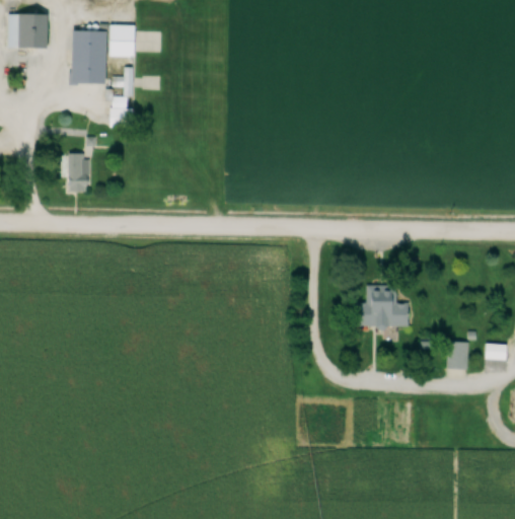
[(8,49),(50,49),(50,14),(8,14),(8,49)]
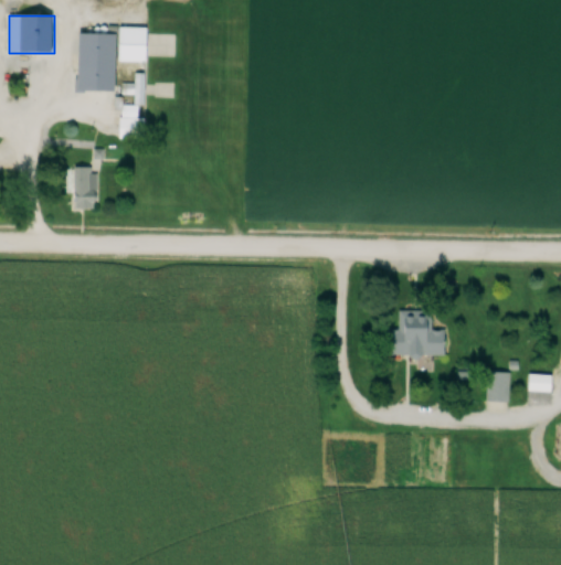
[(117,62),(144,62),(144,28),(117,28),(117,62)]
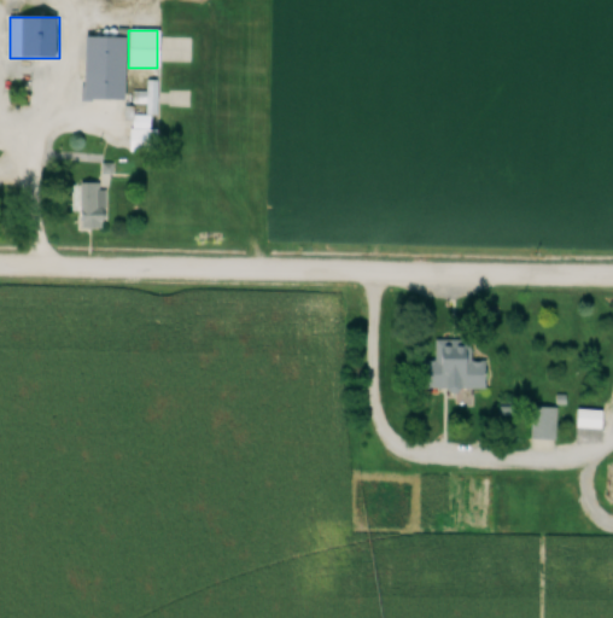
[(158,80),(149,80),(149,114),(158,114),(158,80)]
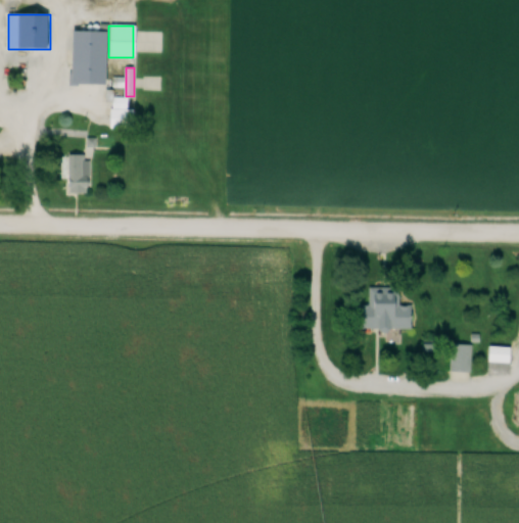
[(66,193),(91,193),(91,154),(66,154),(66,193)]
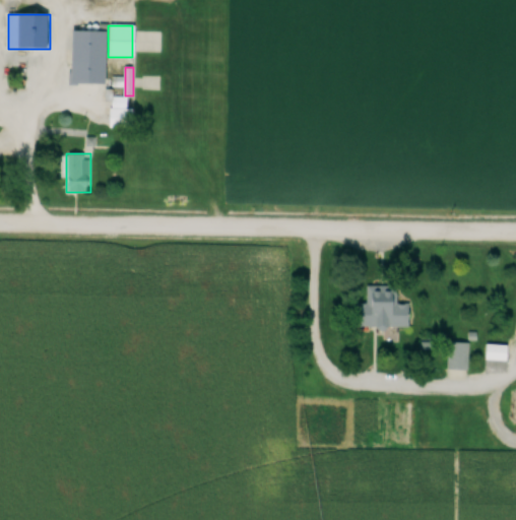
[(412,329),(413,304),(399,304),(399,286),(369,286),(369,303),(356,303),(356,328),(412,329)]
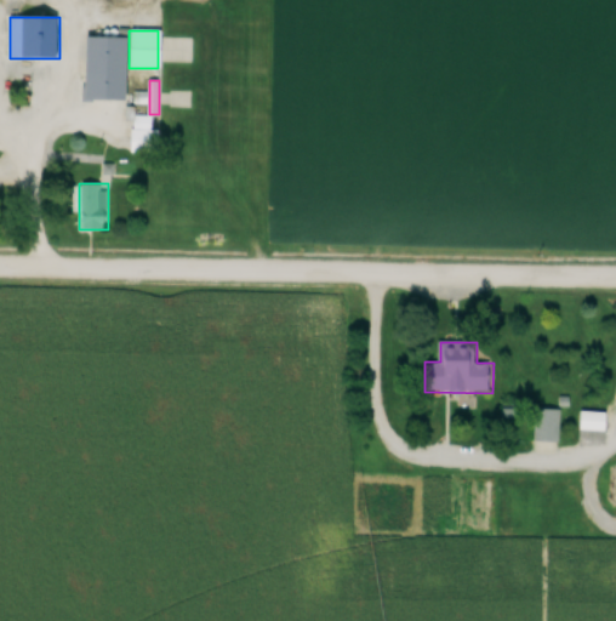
[(536,442),(562,442),(562,409),(536,409),(536,442)]
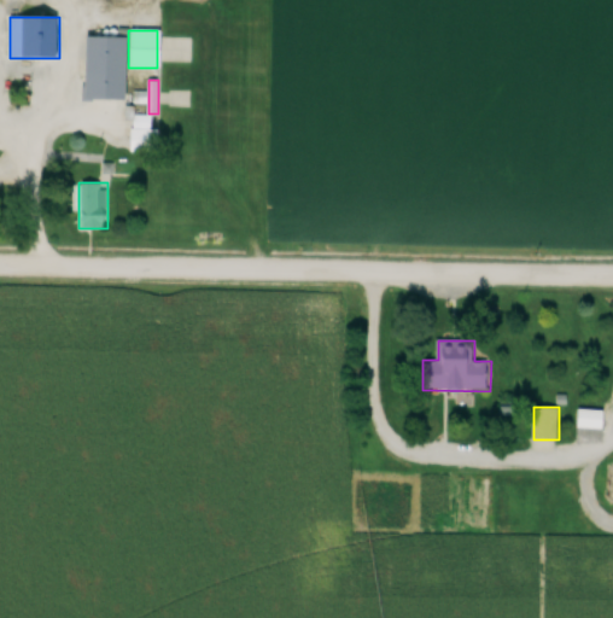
[(576,427),(605,427),(605,409),(576,409),(576,427)]
